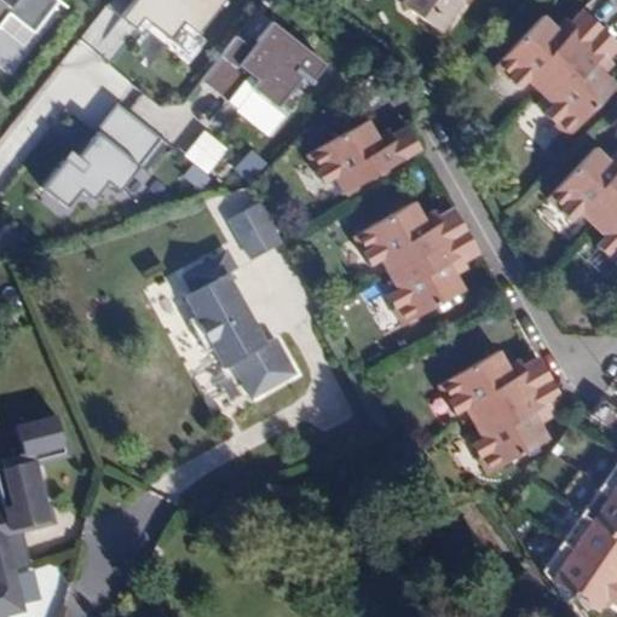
[(57,0),(0,0),(0,29),(15,11),(36,27),(57,0)]
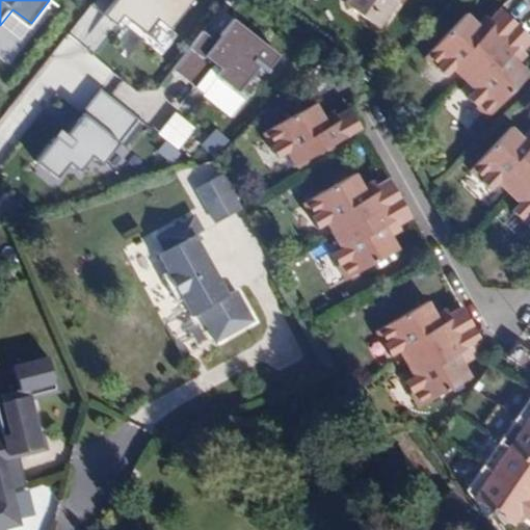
[(205,0),(204,0),(100,0),(94,9),(142,47),(154,31),(171,45),(205,0)]
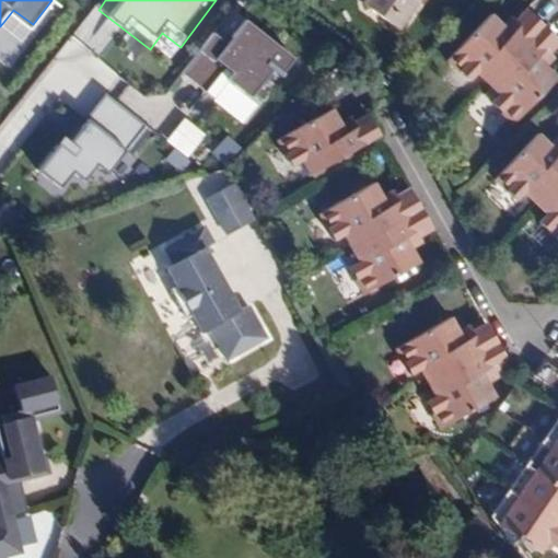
[(369,0),(365,6),(392,24),(405,7),(414,12),(421,0),(369,0)]
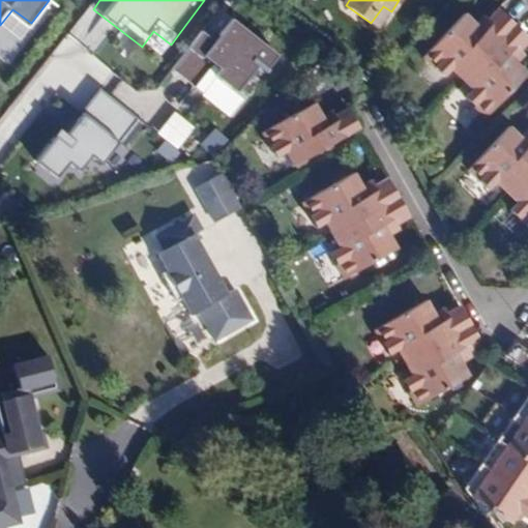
[(379,28),(391,11),(383,6),(371,23),(379,28)]
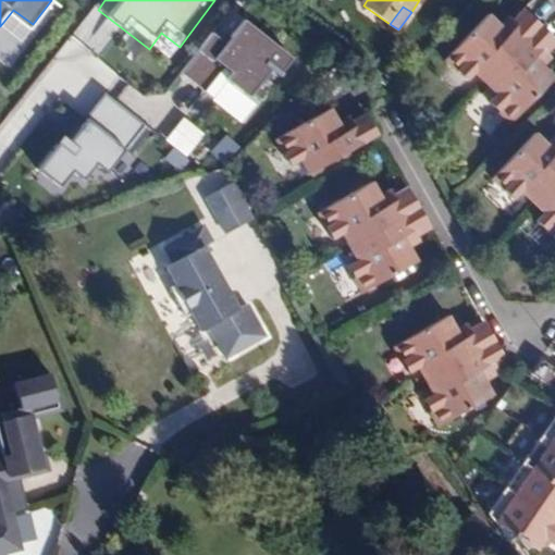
[(491,84),(546,27),(534,14),(517,31),(510,23),(505,26),(494,14),(451,59),(471,81),(479,73),(491,84)]
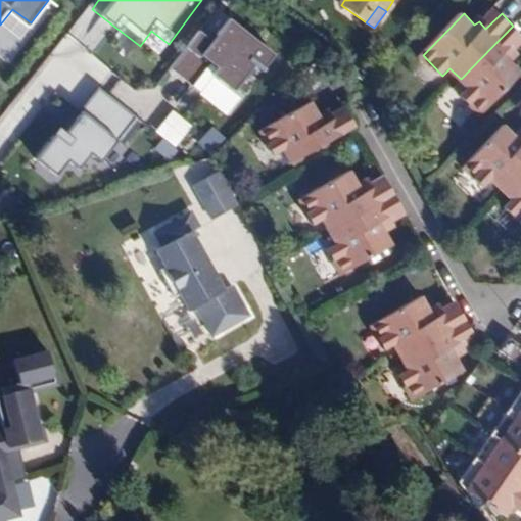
[(520,70),(516,65),(519,61),(511,53),(520,42),(520,33),(513,26),(461,79),(472,91),(466,98),(484,116),(520,80),(520,70)]
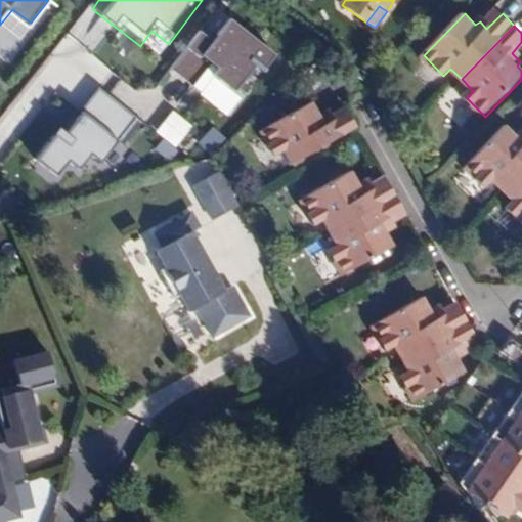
[(272,58),(224,27),(210,48),(194,38),(170,75),(194,91),(203,79),(229,96),(249,67),(261,75),(272,58)]
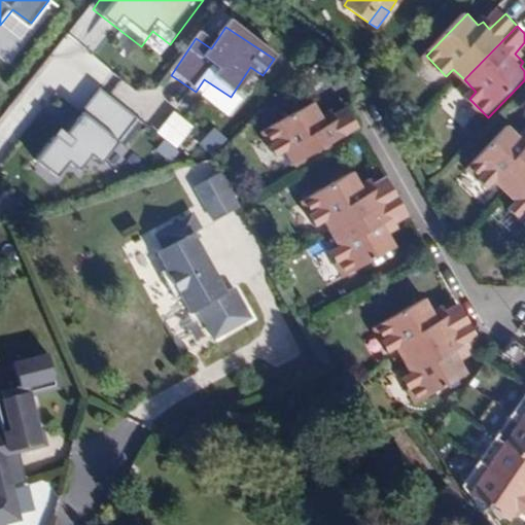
[(287,74),(304,53),(286,38),(274,59),(287,74)]
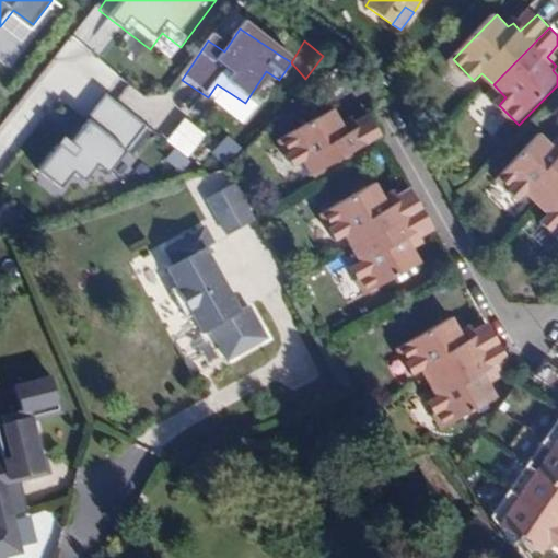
[(157,127),(109,92),(48,175),(71,193),(82,178),(92,186),(108,164),(121,174),(157,127)]
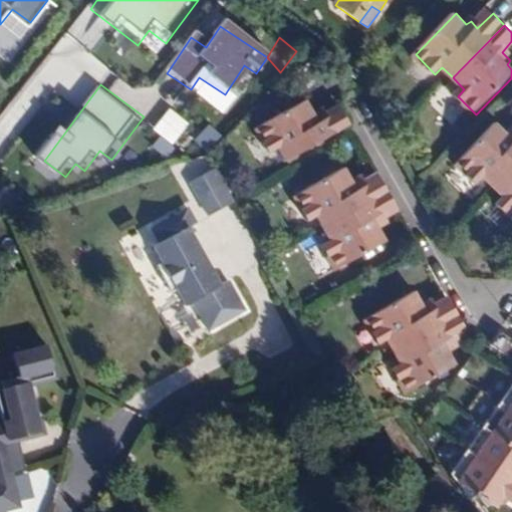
[(288,160),(352,123),(343,108),(325,119),(320,108),(315,111),(308,98),(257,126),(270,151),(280,146),(288,160)]
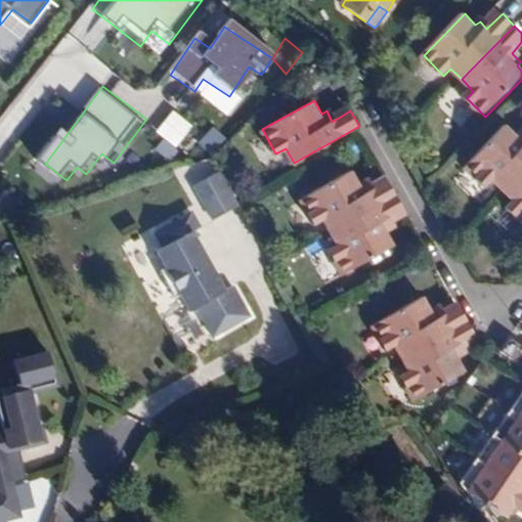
[(504,190),(521,171),(521,132),(517,136),(508,127),(467,168),(485,186),(492,179),(504,190)]
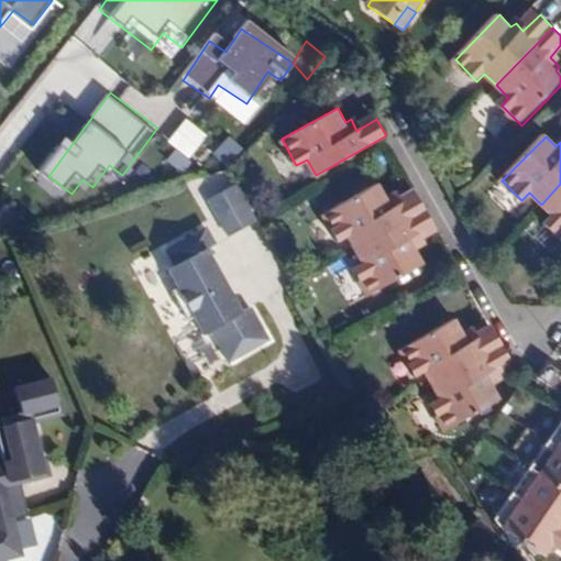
[(356,246),(427,208),(418,191),(397,202),(392,191),(386,195),(378,180),(323,211),(338,238),(348,232),(356,246)]
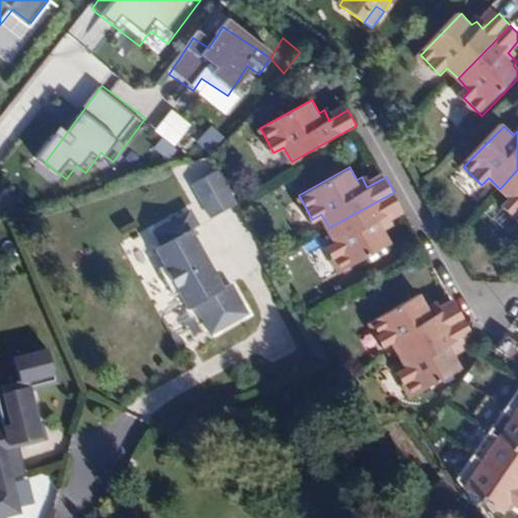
[(188,183),(206,221),(234,207),(215,170),(188,183)]
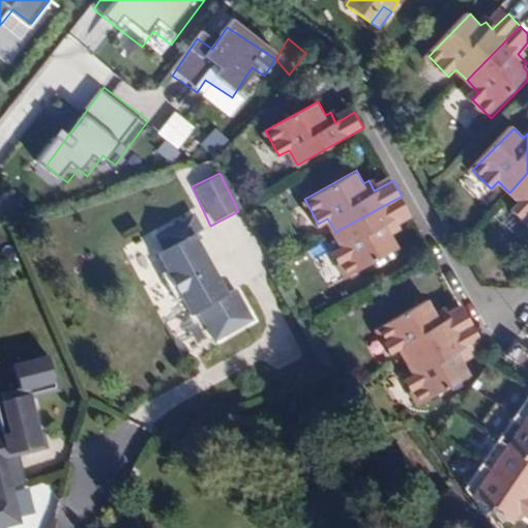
[(527,173),(509,193),(522,204),(515,212),(527,225),(527,173)]
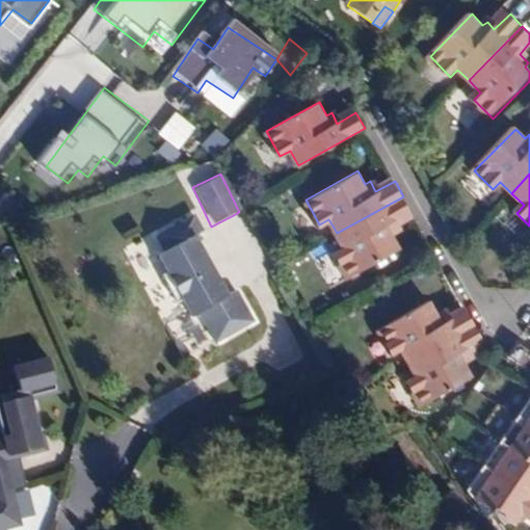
[(401,248),(394,236),(398,233),(393,222),(412,212),(403,196),(337,233),(344,248),(336,254),(349,277),(401,248)]
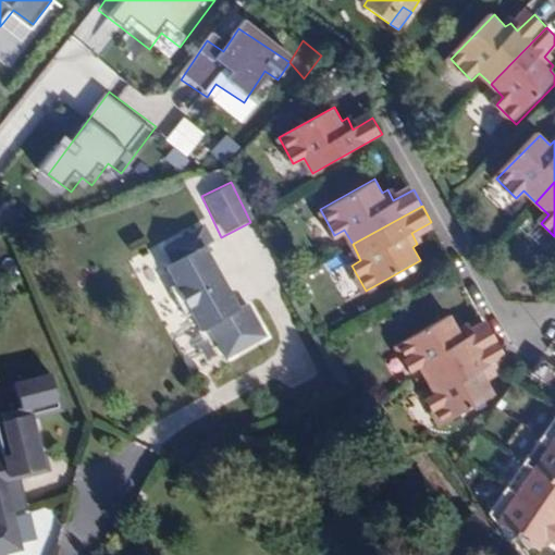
[(216,243),(207,226),(168,248),(176,264),(170,268),(177,284),(172,287),(186,316),(193,312),(202,331),(210,327),(227,358),(267,336),(249,305),(241,309),(207,248),(216,243)]
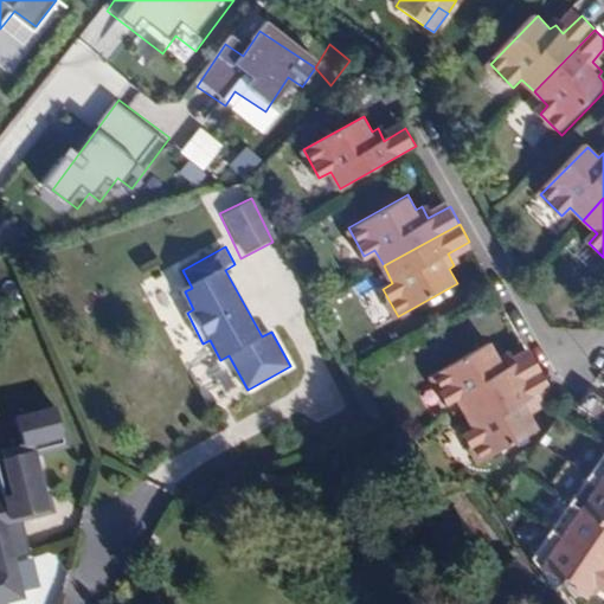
[(466,415),(541,372),(532,354),(511,366),(505,354),(498,358),(489,342),(430,376),(445,404),(456,398),(466,415)]
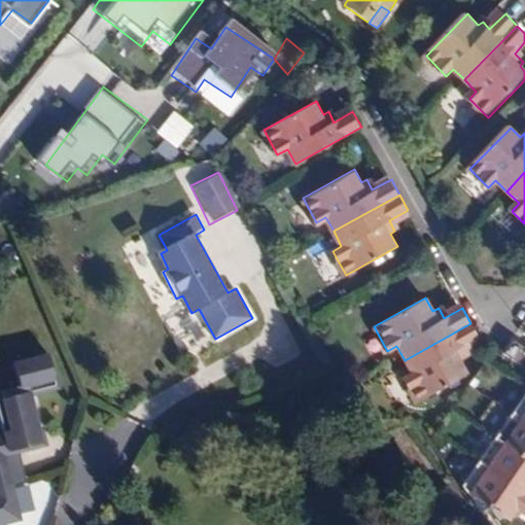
[(468,375),(461,361),(466,359),(461,349),(480,339),(470,323),(405,360),(412,375),(404,379),(417,405),(468,375)]
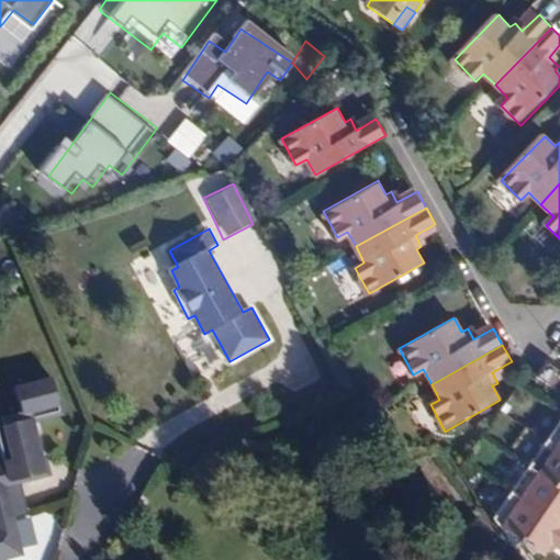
[(559,370),(548,362),(537,376),(555,388),(559,381),(559,370)]
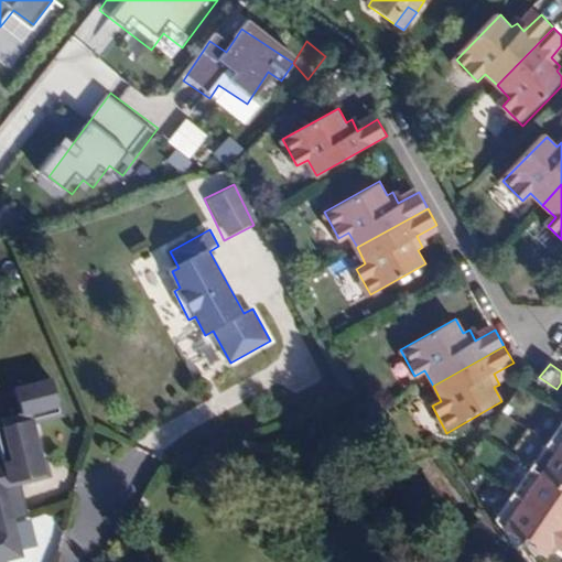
[(30,476),(52,474),(51,457),(46,457),(43,414),(18,417),(14,391),(0,392),(0,418),(4,418),(8,455),(0,455),(0,475),(7,475),(30,473),(30,476)]
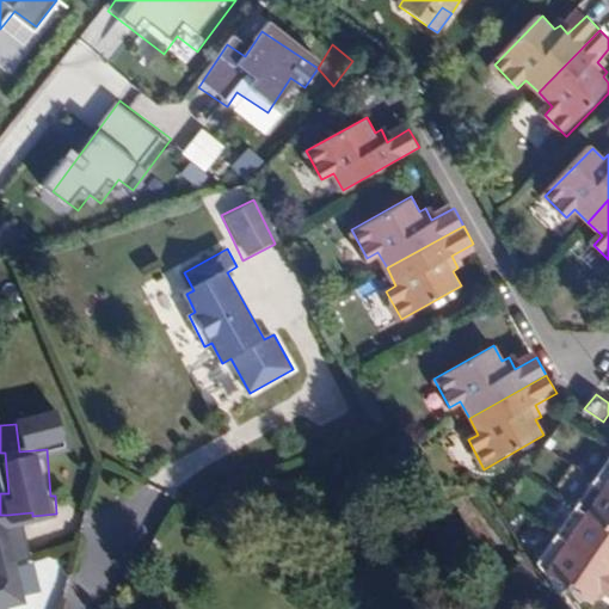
[(608,459),(595,479),(608,488),(608,459)]
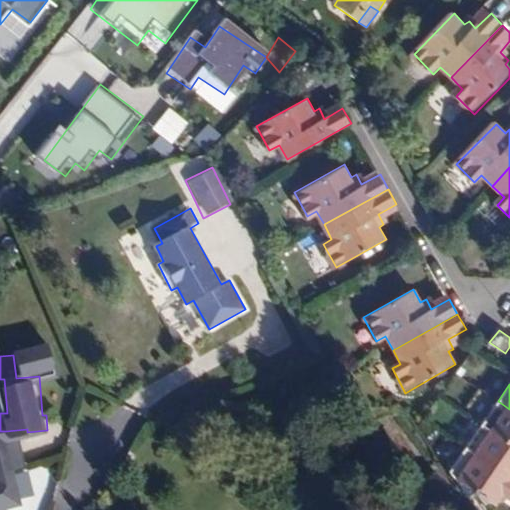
[(509,409),(498,401),(483,425),(509,443),(509,409)]
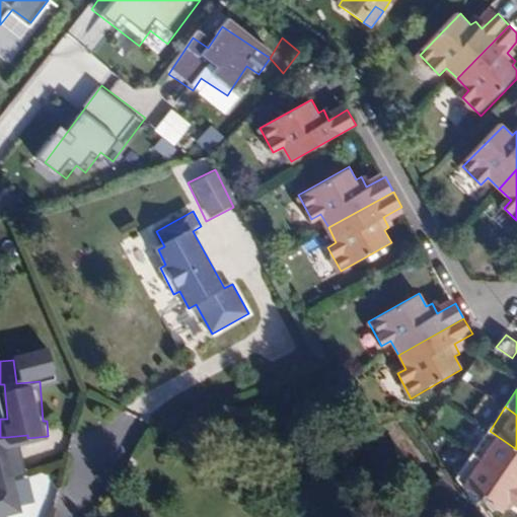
[(516,449),(490,431),(472,456),(516,486),(516,449)]
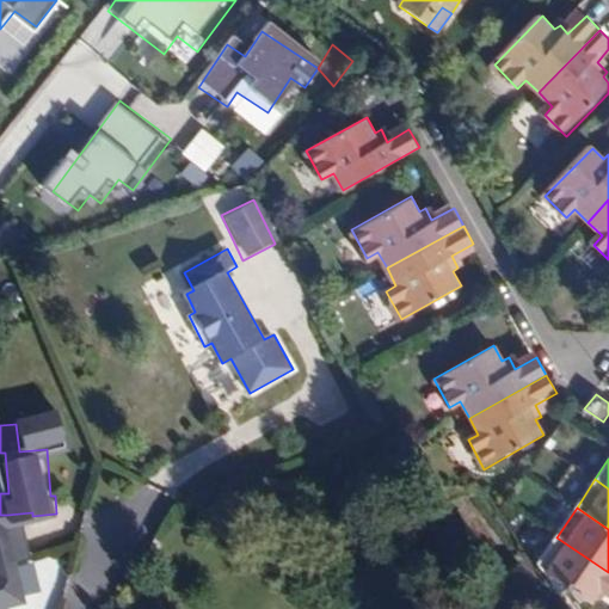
[(0,515),(0,555),(11,555),(7,515),(0,515)]
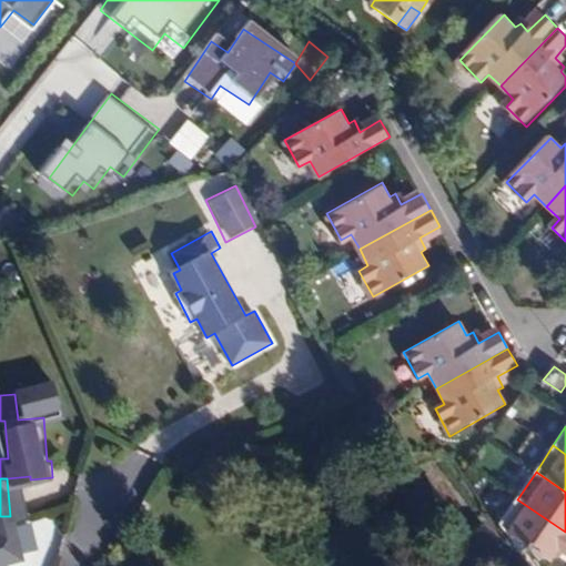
[(565,532),(517,499),(498,526),(518,553),(528,546),(547,559),(553,552),(555,548),(565,552),(565,532)]
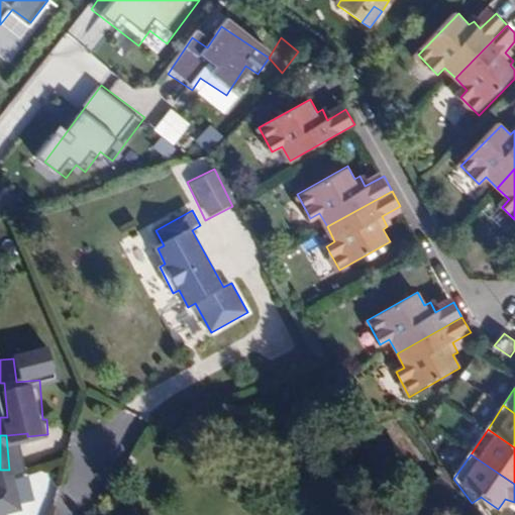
[(9,470),(0,470),(0,504),(12,503),(9,470)]
